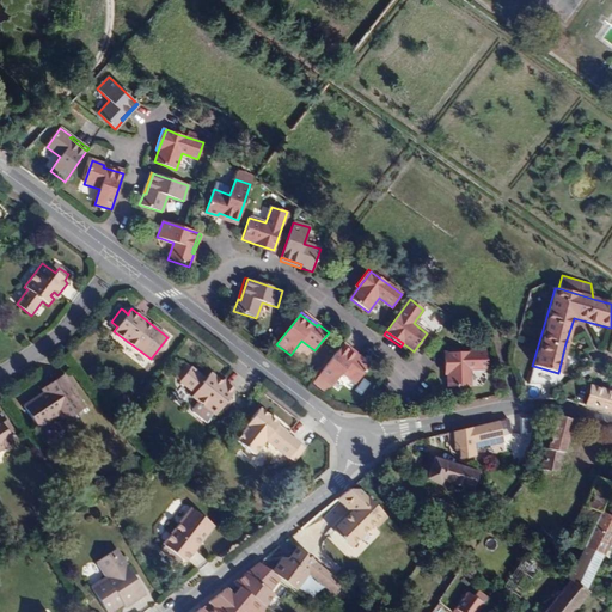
[(356,353),(343,343),(342,346),(357,357),(360,356),(356,353)]
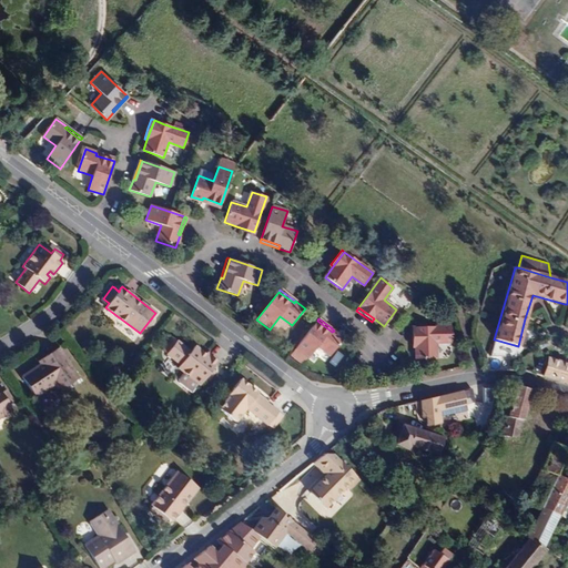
[(331,355),(344,338),(334,331),(332,332),(317,321),(295,350),(307,358),(317,346),(331,355)]
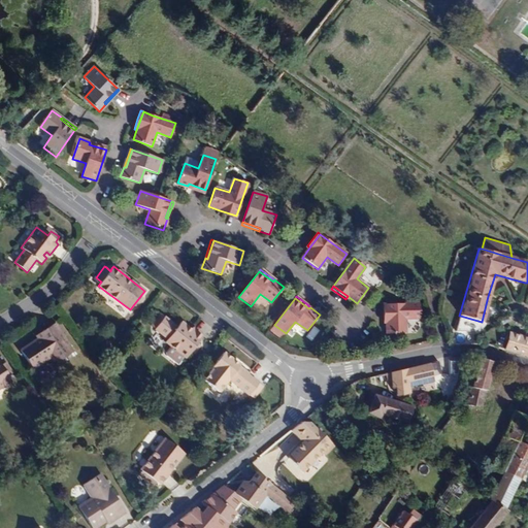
[(420,319),(420,303),(387,305),(387,323),(387,334),(405,333),(405,320),(420,319)]
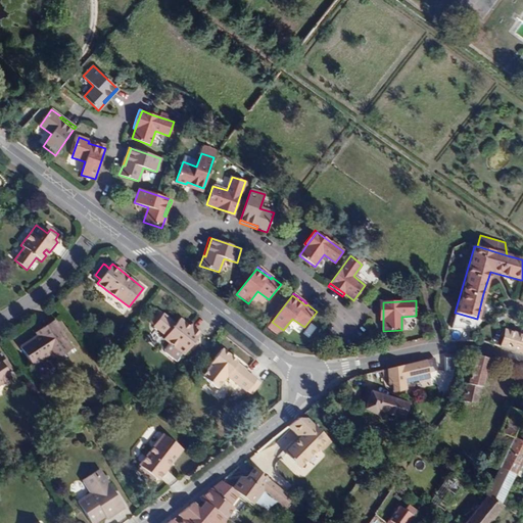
[(202,333),(192,325),(191,326),(181,318),(177,323),(160,311),(151,321),(155,325),(153,327),(165,337),(163,339),(184,355),(202,333)]
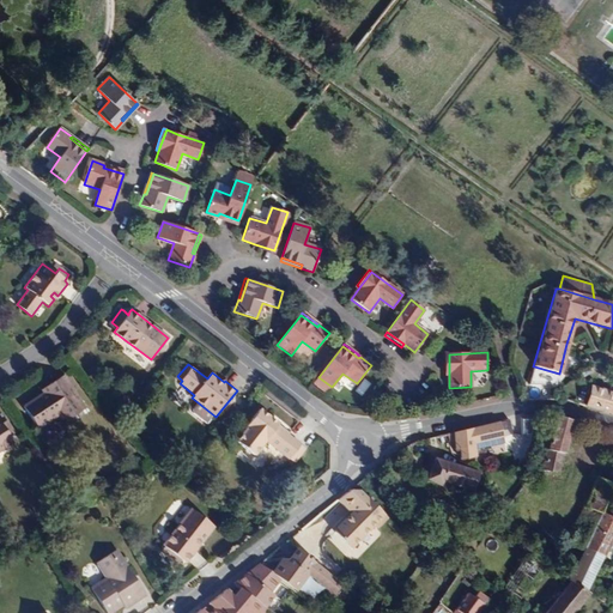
[(86,408),(65,375),(41,390),(42,394),(23,406),(38,430),(59,418),(61,422),(65,419),(67,422),(86,408)]
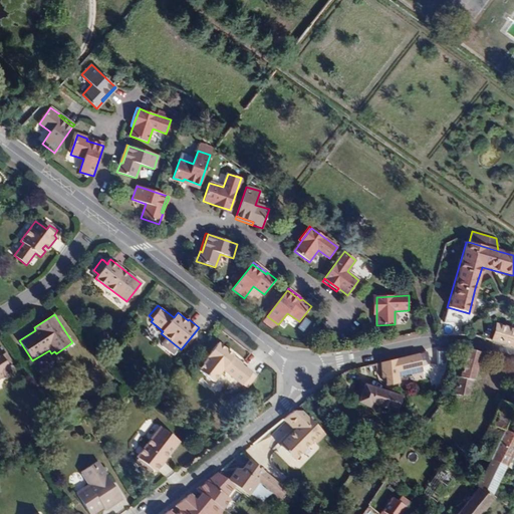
[(513,330),(495,325),(491,341),(513,347),(513,330)]
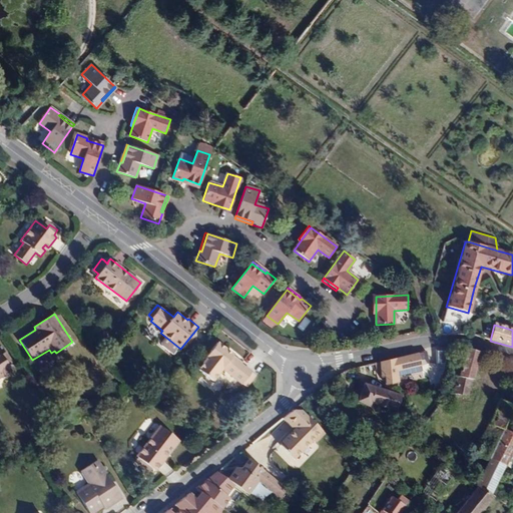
[(241,364),(232,356),(233,355),(218,343),(207,357),(208,358),(199,370),(212,381),(222,369),(240,383),(241,384),(244,380),(249,383),(255,376),(241,365),(241,364)]
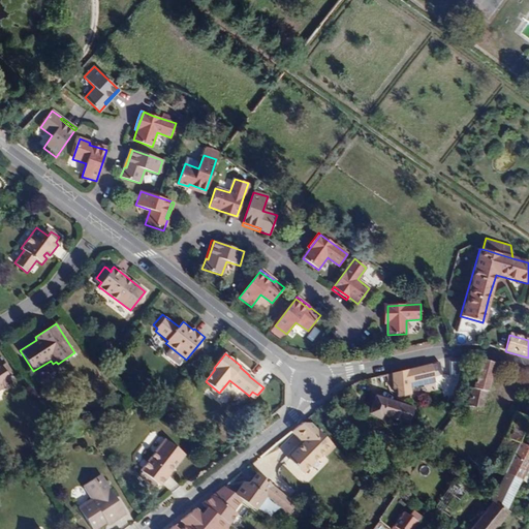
[(449,362),(450,372),(459,372),(458,361),(449,362)]
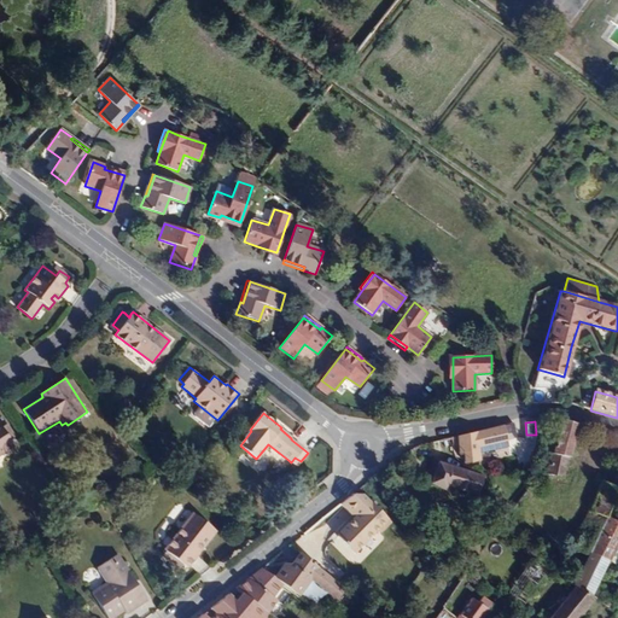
[(563,478),(577,426),(578,424),(566,421),(560,421),(554,443),(546,473),(563,478)]
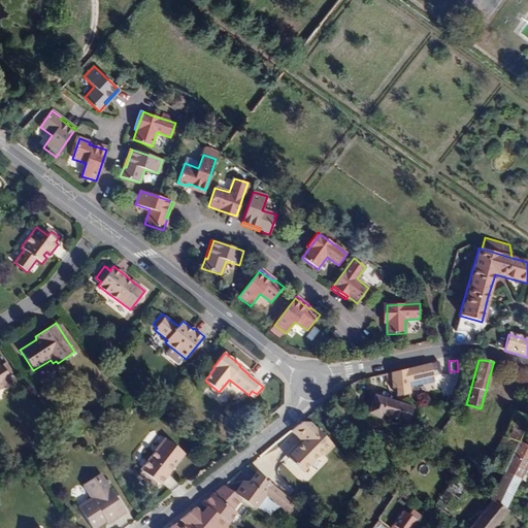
[(0,388),(11,382),(0,363),(0,388)]
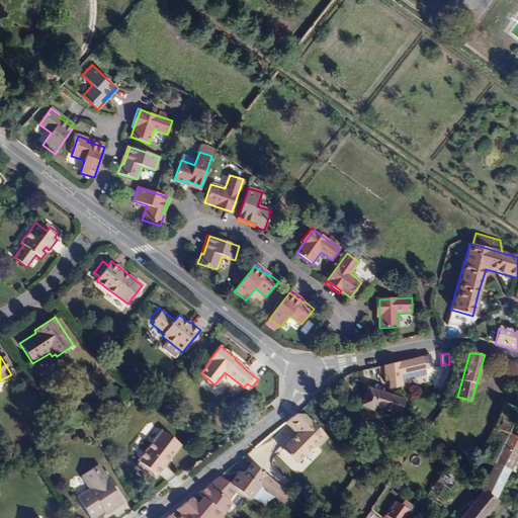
[(422,357),(400,362),(378,366),(379,374),(383,373),(384,381),(389,380),(390,389),(402,386),(401,375),(425,369),(422,357)]
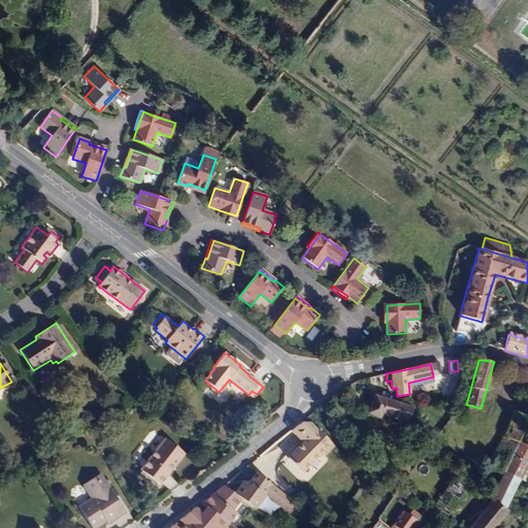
[(466,404),(473,378),(465,376),(458,402),(463,403),(466,404)]
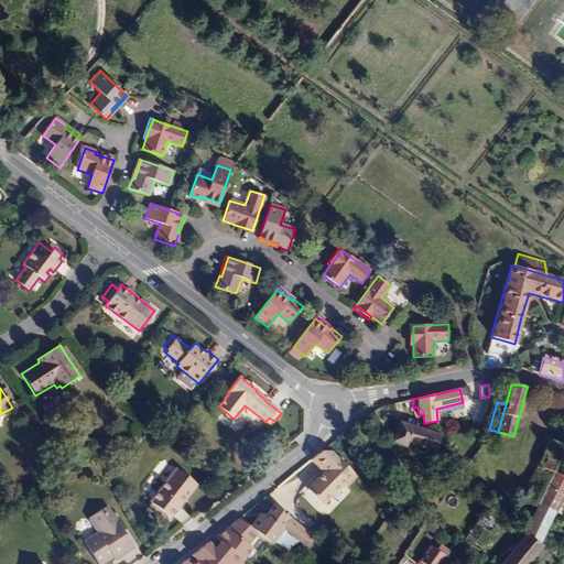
[(435,452),(441,435),(396,421),(389,440),(407,447),(408,443),(415,445),(415,447),(418,452),(423,453),(426,451),(426,448),(435,452)]
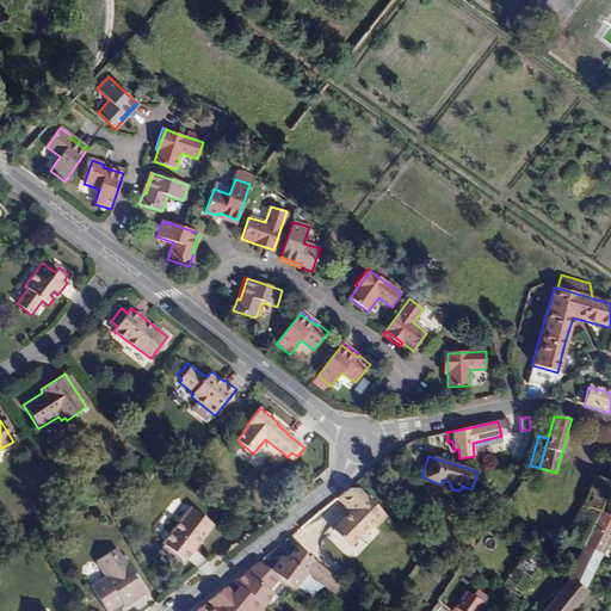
[(584,545),(599,512),(610,485),(610,482),(596,476),(567,538),(584,545)]
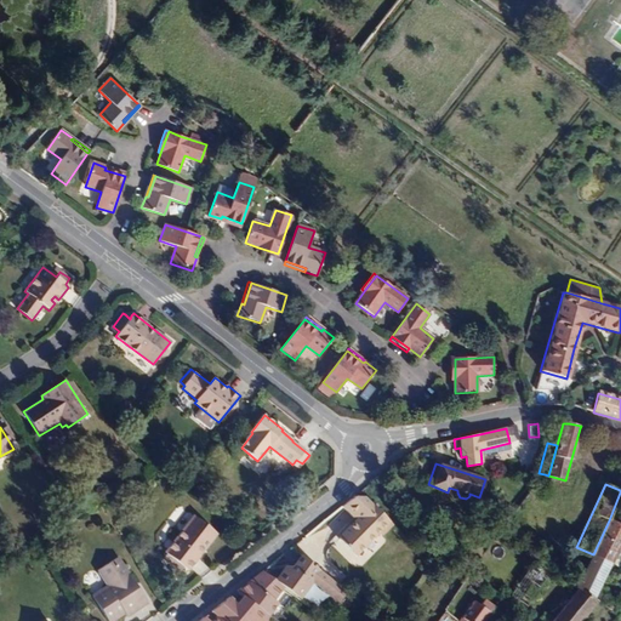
[(354,523),(336,541),(353,558),(374,536),(380,537),(391,525),(363,499),(353,499),(352,499),(343,506),(357,519),(354,523)]
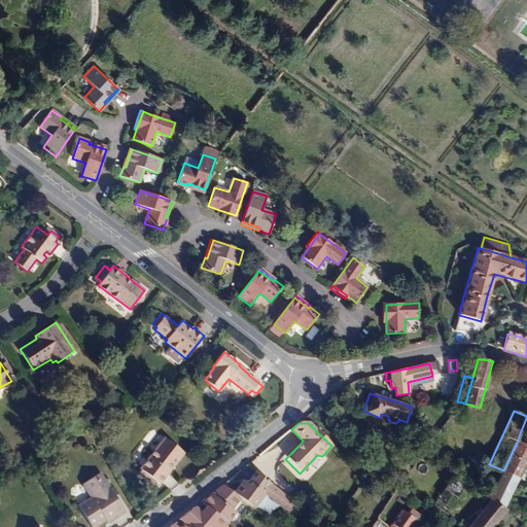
[(291,429),(288,431),(301,444),(303,441),(291,429)]
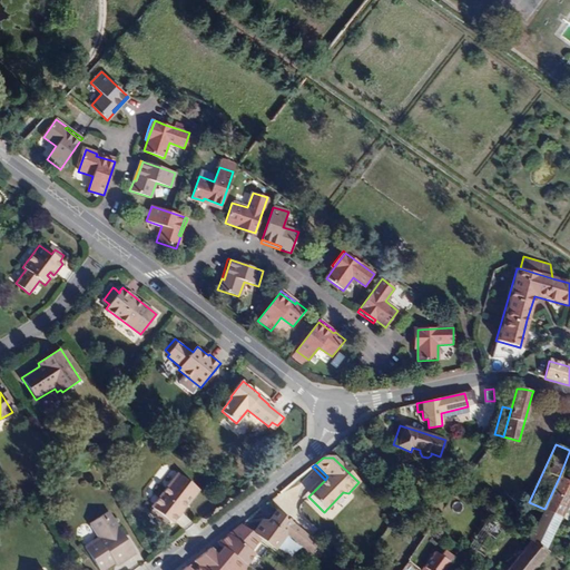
[(173,523),(198,490),(178,473),(151,508),(153,509),(149,513),(166,526),(169,521),(173,523)]
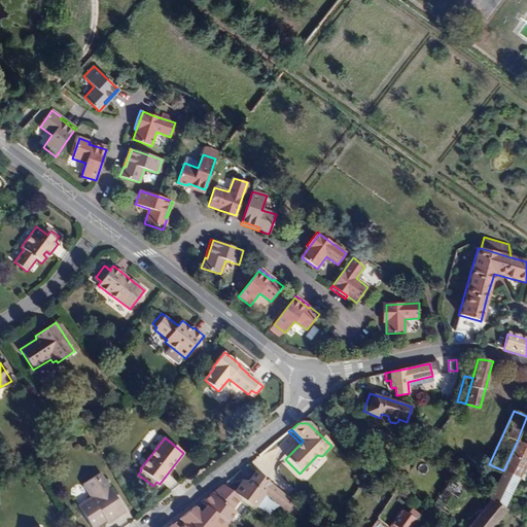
[(519,479),(526,462),(526,446),(517,442),(503,470),(502,471),(519,479)]
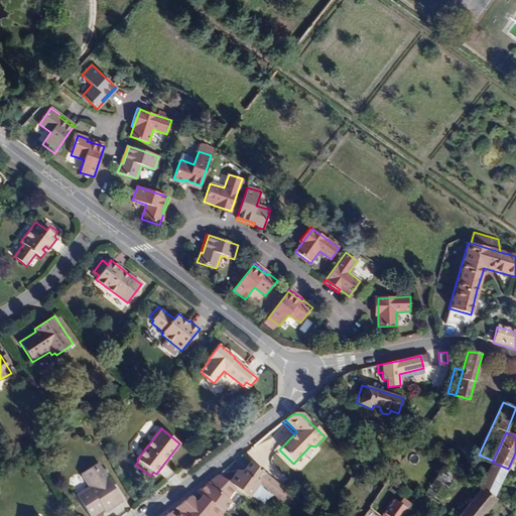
[(495,497),(508,469),(492,462),(480,487),(479,489),(480,490),(493,498),(493,497),(494,497),(495,497)]
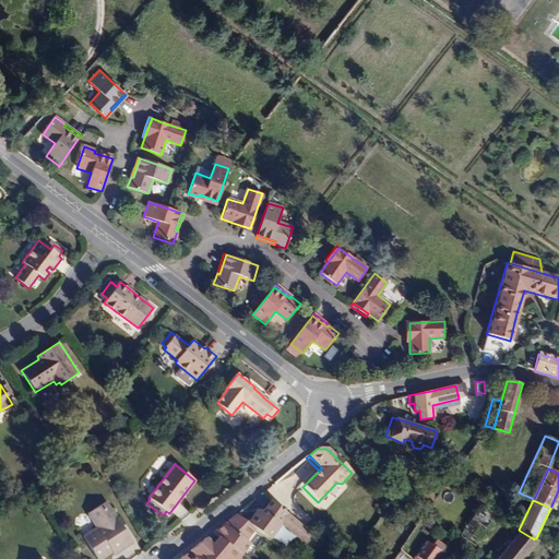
[(312,533),(271,501),(260,516),(256,513),(248,523),(256,530),(269,539),(271,536),(281,523),(296,534),(306,542),(312,533)]
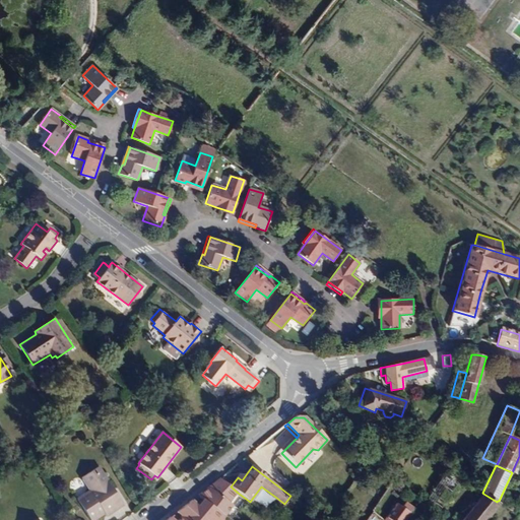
[(105,476),(99,467),(94,469),(101,478),(105,476)]
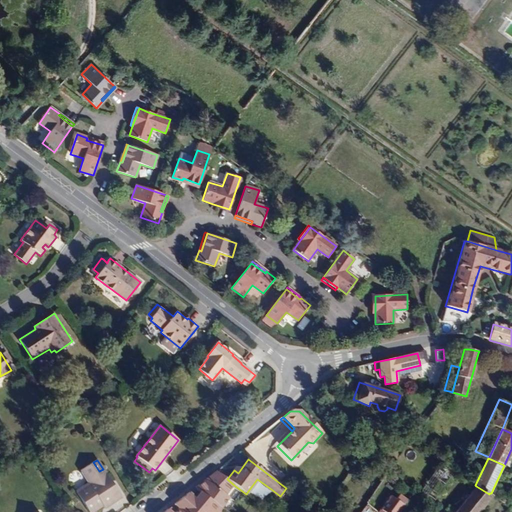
[(122,498),(103,469),(99,471),(93,462),(79,470),(88,484),(76,492),(88,511),(92,511),(102,506),(104,509),(122,498)]
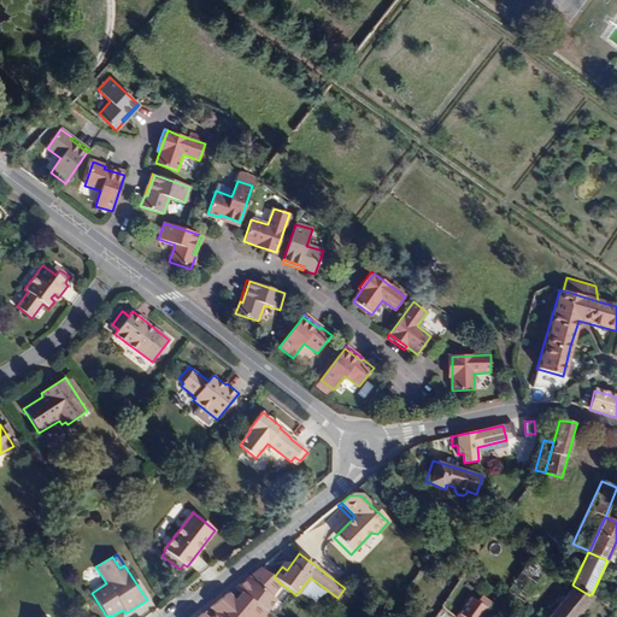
[(521,610),(550,568),(532,557),(503,599),(521,610)]
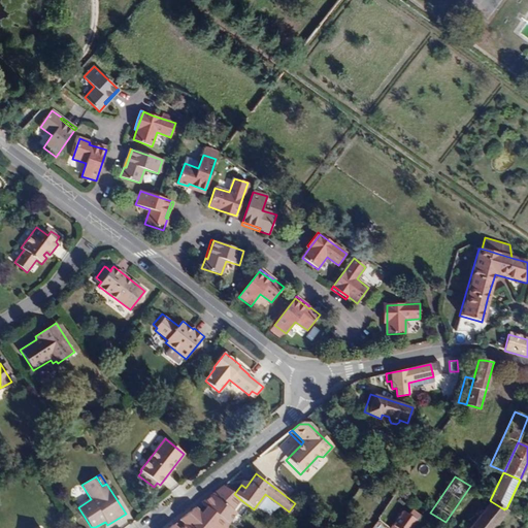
[(223,486),(202,502),(207,506),(210,508),(229,523),(237,513),(234,510),(241,499),(234,494),(223,486)]
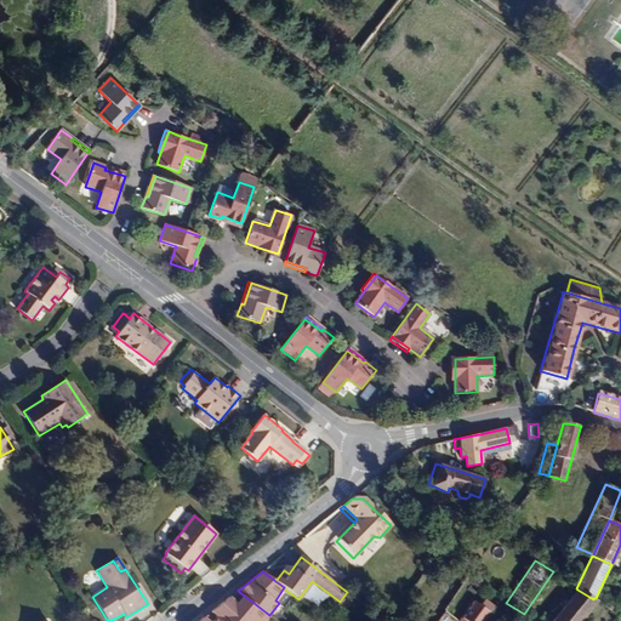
[(596,617),(604,607),(593,599),(577,590),(551,620),(543,615),(537,620),(581,620),(584,619),(588,614),(596,617)]
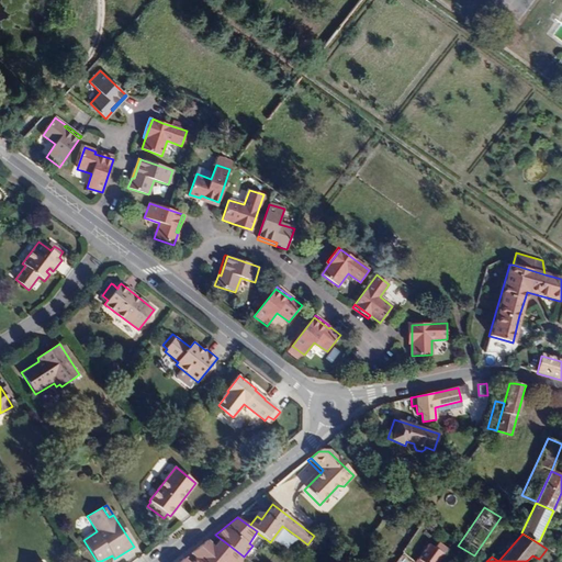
[(199,561),(200,561),(232,561),(234,561),(236,561),(243,561),(246,559),(244,557),(224,541),(217,547),(214,543),(210,539),(191,553),(197,558),(199,561)]
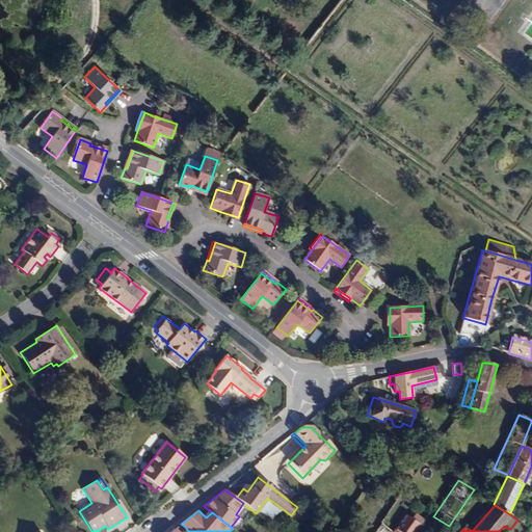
[(416,531),(425,521),(417,514),(411,520),(406,515),(396,529),(395,529),(392,531),(416,531)]
